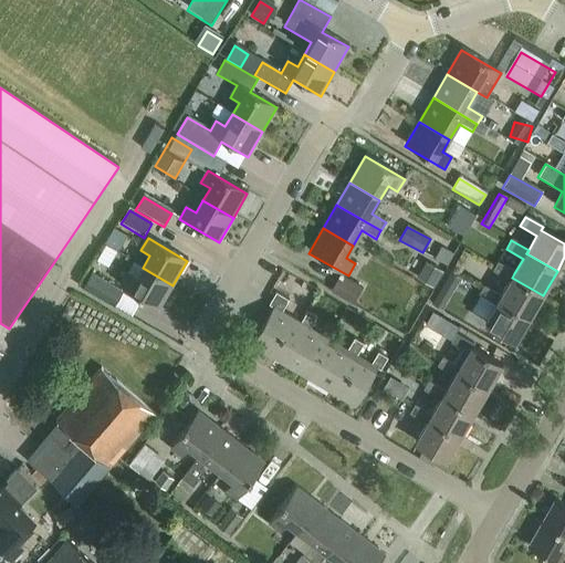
[(499,301),(529,319),(543,295),(512,278),(514,273),(498,264),(492,273),(509,282),(500,298),(499,301)]
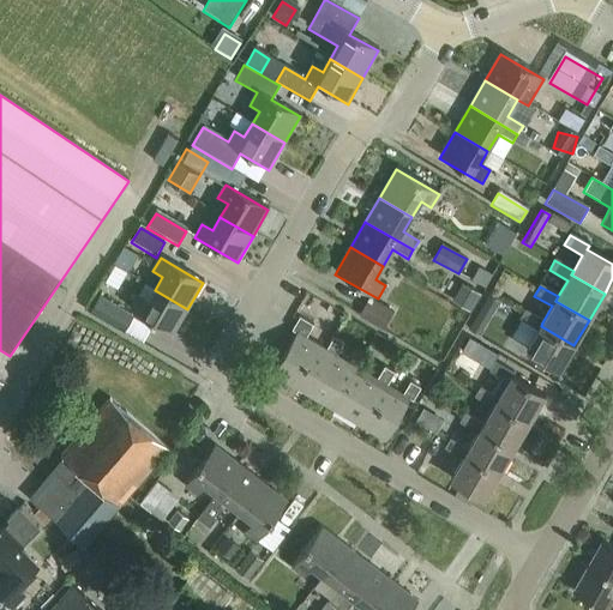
[(464,301),(475,309),(485,296),(474,288),(464,301)]
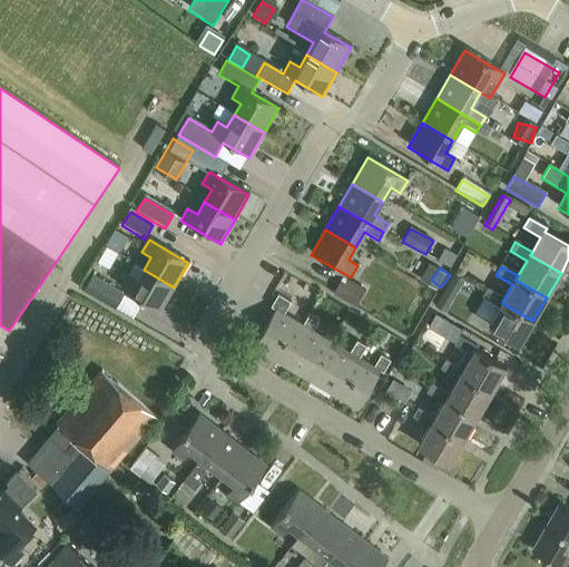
[(159,312),(174,287),(144,270),(137,282),(127,276),(120,289),(159,312)]
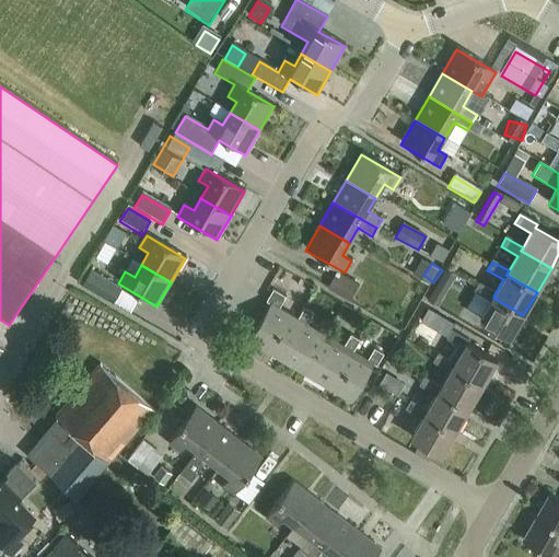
[(447,270),(434,300),(445,304),(457,276),(447,270)]
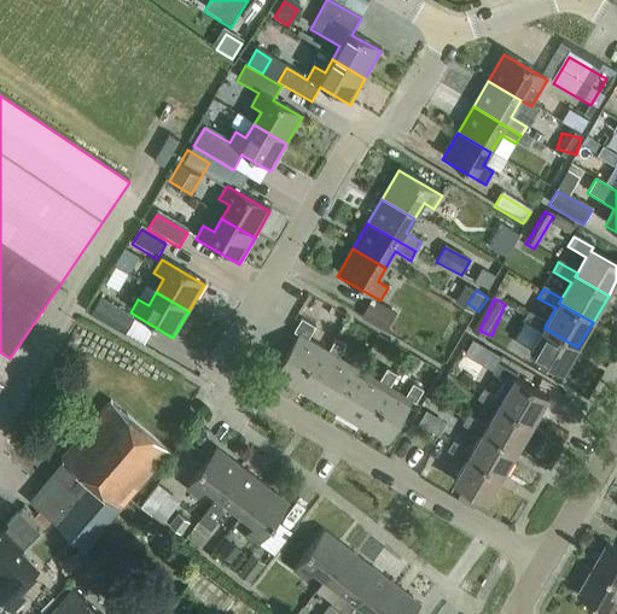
[(89,316),(123,337),(133,320),(99,300),(89,316)]
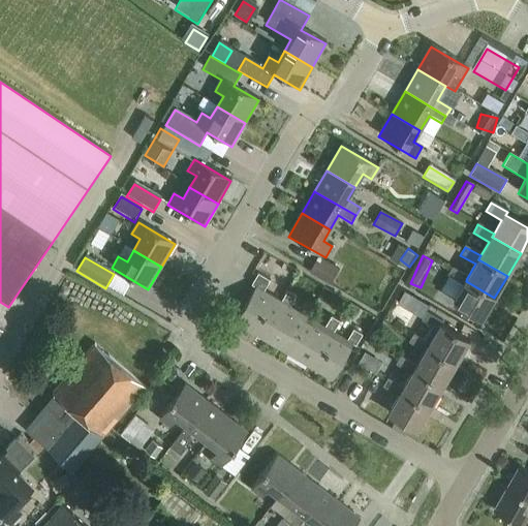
[(339,271),(318,257),(308,273),(329,286),(339,271)]
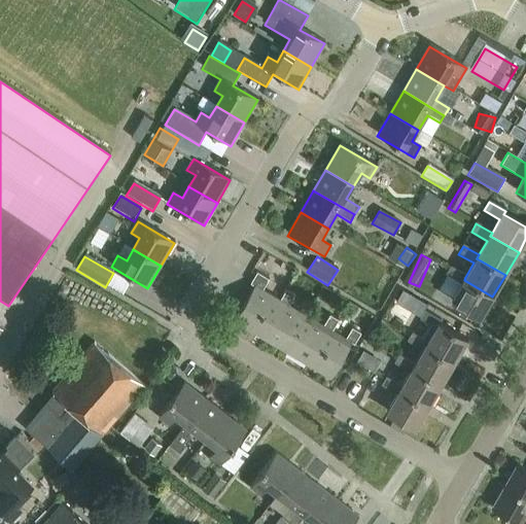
[(464,280),(465,277),(450,268),(446,276),(461,285),(451,303),(480,319),(492,297),(464,280)]
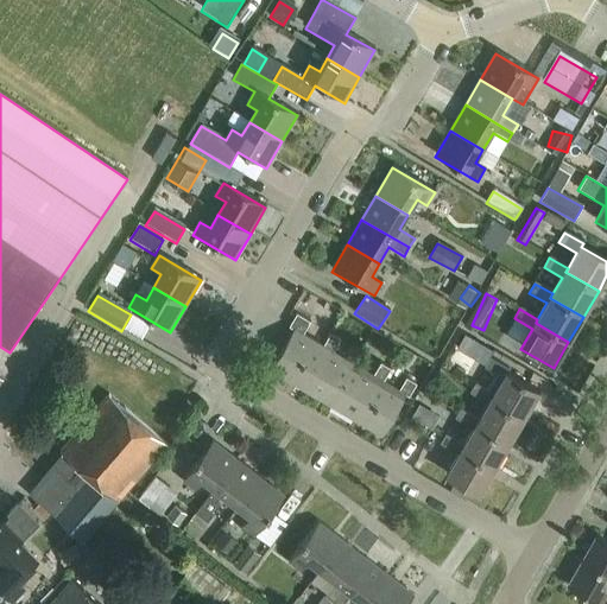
[(270,373),(298,389),(322,348),(303,337),(310,324),(296,316),(289,329),(293,332),(270,373)]
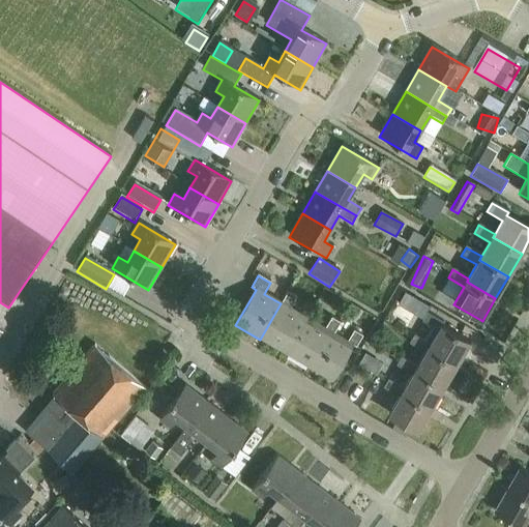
[(281,303),(260,340),(286,355),(307,319),(290,309),(296,298),(288,293),(281,303)]
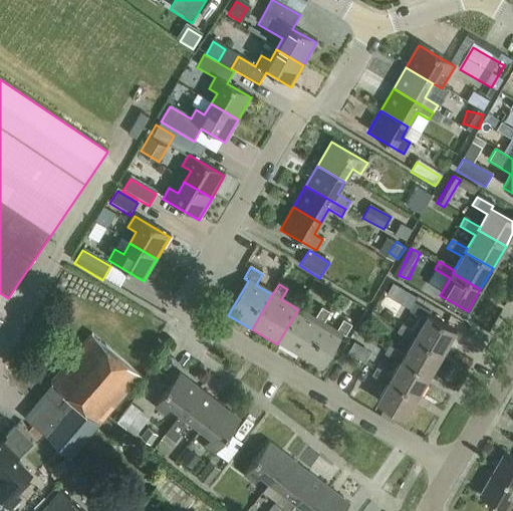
[(393,285),(387,296),(397,302),(404,291),(393,285)]
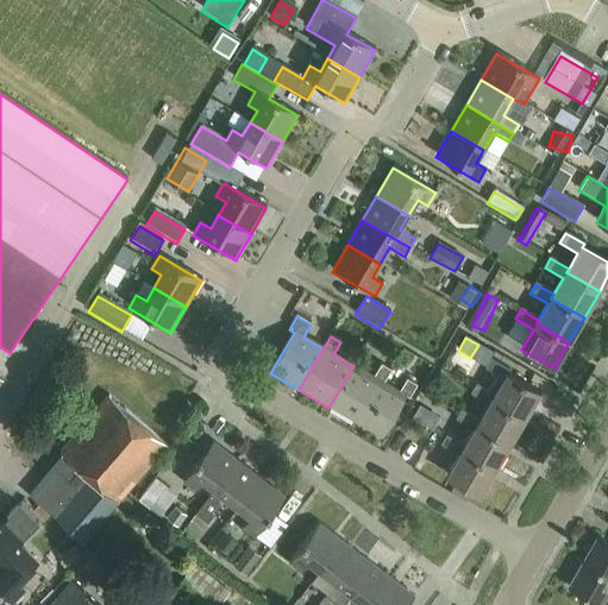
[(503,380),(494,397),(491,401),(525,420),(540,394),(508,375),(509,372),(490,360),(484,370),(503,380)]
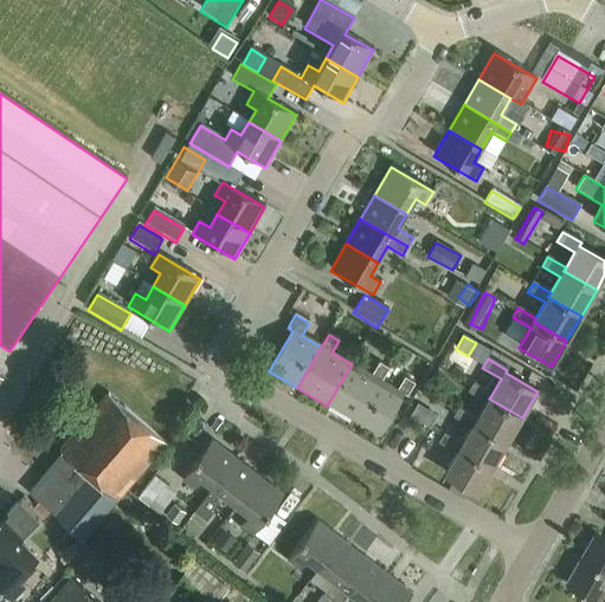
[(352,364),(327,406),(358,424),(381,382),(388,370),(379,363),(372,376),(352,364)]
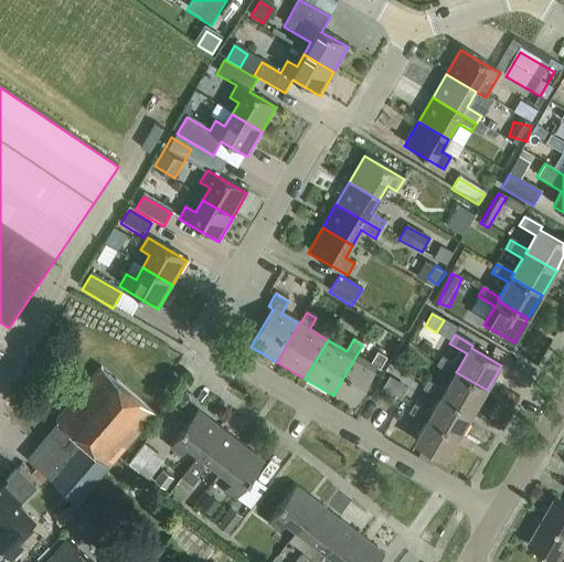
[(370,366),(355,357),(333,395),(353,406),(375,369),(380,371),(386,359),(376,353),(370,366)]
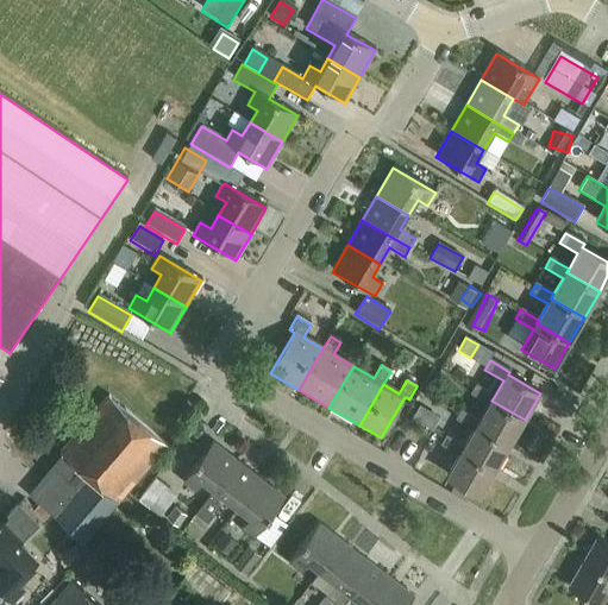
[(476,426),(509,445),(525,420),(491,401),(494,397),(476,386),(470,396),(488,407),(478,422),(476,426)]
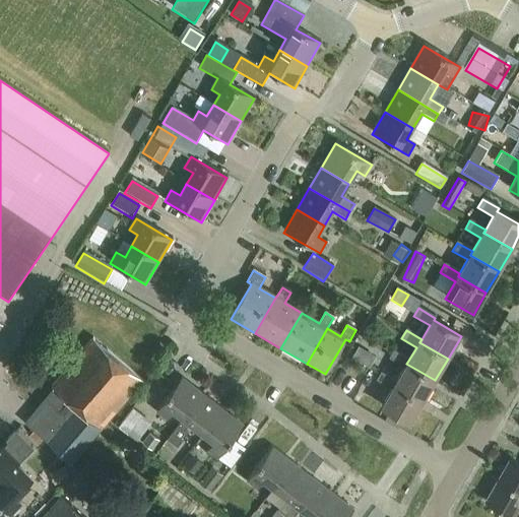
[(51,387),(54,389),(24,424),(71,464),(141,382),(91,339),(51,387)]
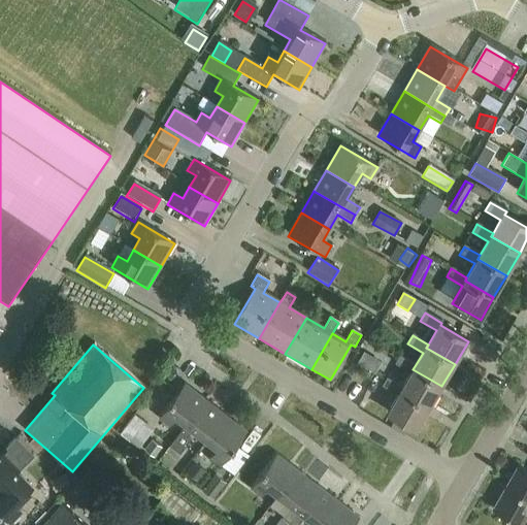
[(400,392),(429,408),(441,386),(413,369),(415,366),(399,357),(394,365),(410,374),(402,388),(400,392)]
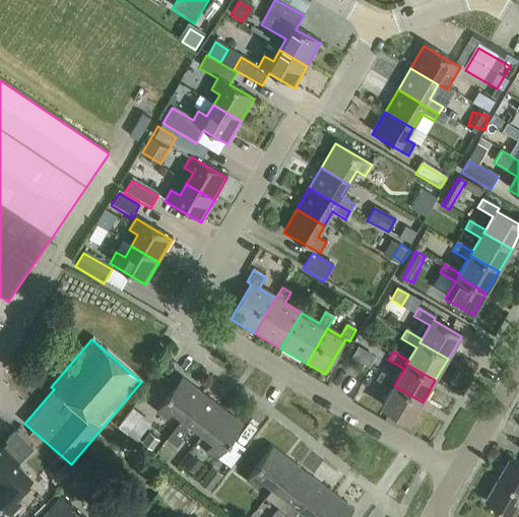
[(346,361),(342,367),(351,372),(354,366),(346,361)]
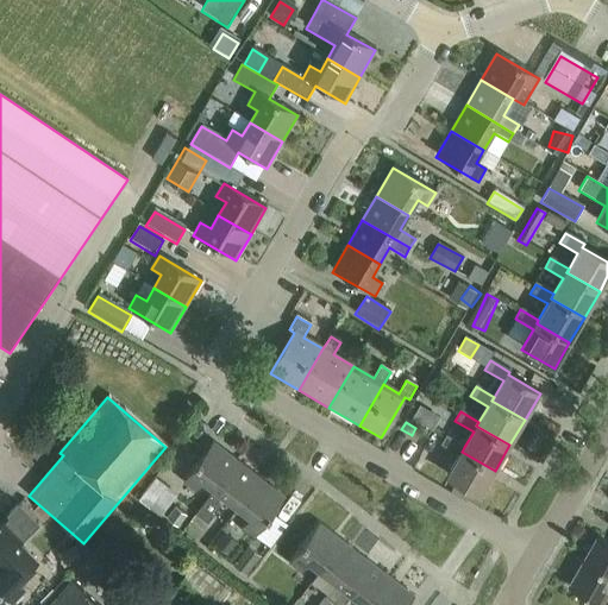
[(480,497),(495,471),(462,452),(464,447),(446,436),(440,447),(458,457),(446,478),(480,497)]
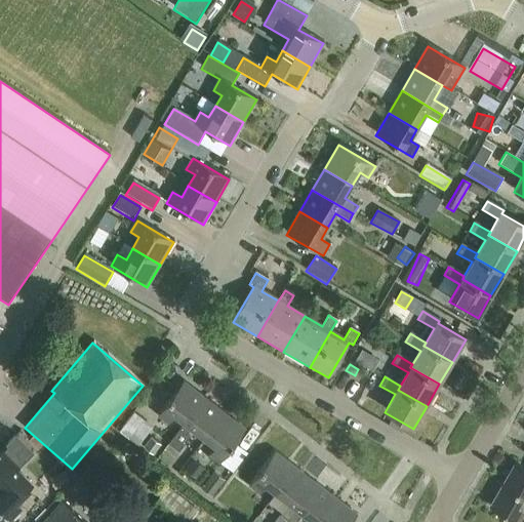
[(173,416),(184,425),(204,399),(183,383),(157,416),(167,425),(173,416)]
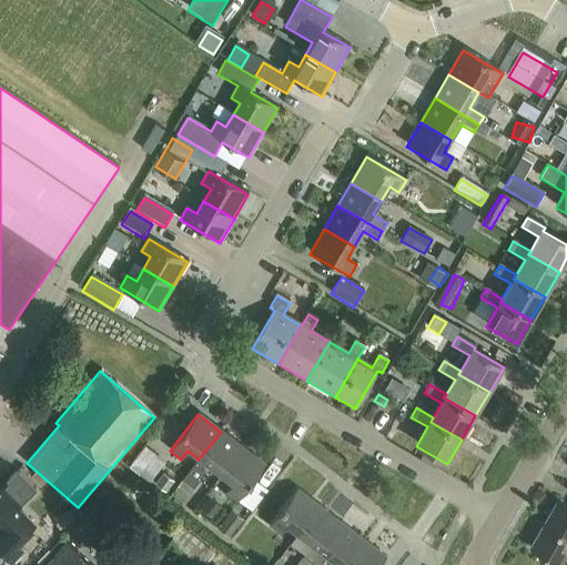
[(242,449),(221,432),(199,460),(182,482),(193,490),(204,475),(201,473),(206,465),(221,476),(242,449)]
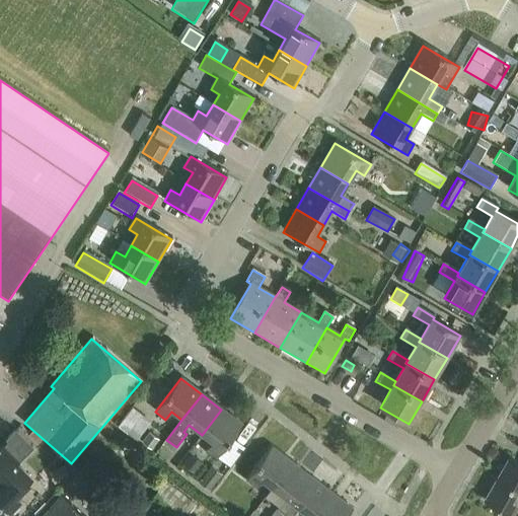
[(133,410),(119,428),(127,435),(142,417),(133,410)]
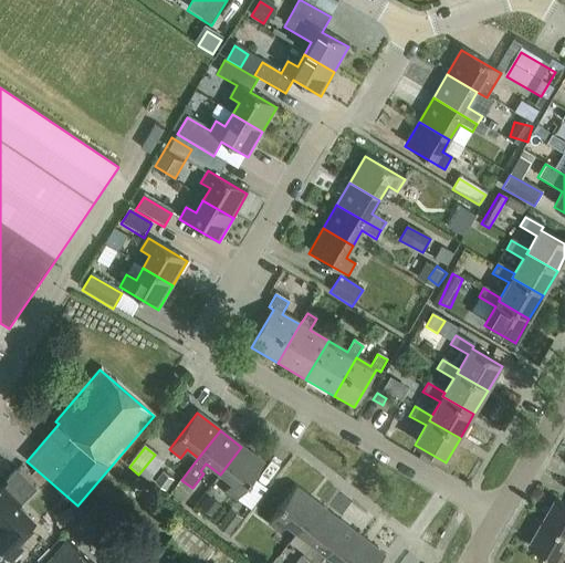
[(264,465),(241,447),(220,475),(231,483),(225,492),(237,500),(264,465)]
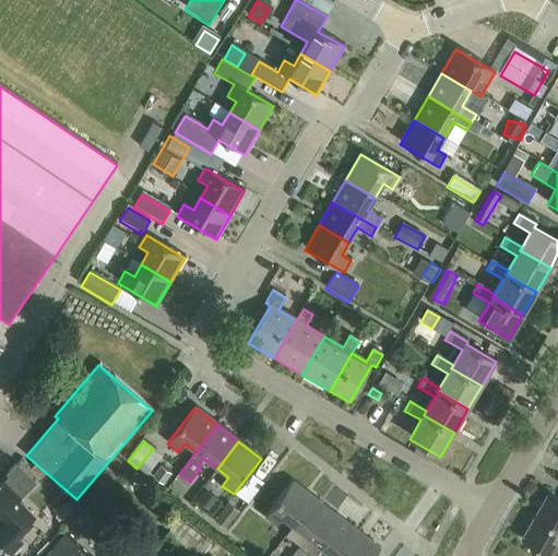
[(8,555),(22,543),(16,537),(34,520),(18,504),(36,484),(16,464),(6,475),(8,478),(0,485),(0,522),(0,555),(8,555)]
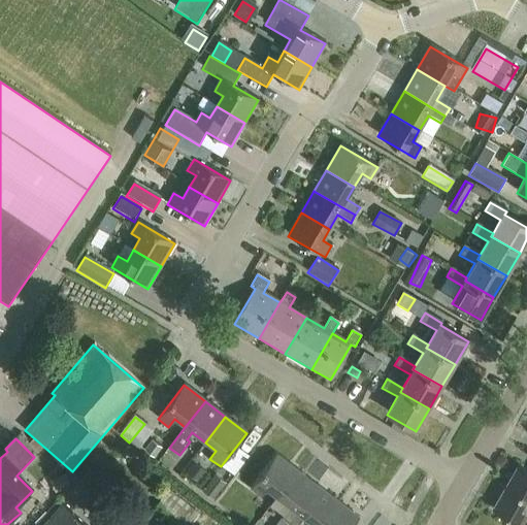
[(276,497),(297,471),(275,456),(250,489),(261,497),(267,489),(276,497)]
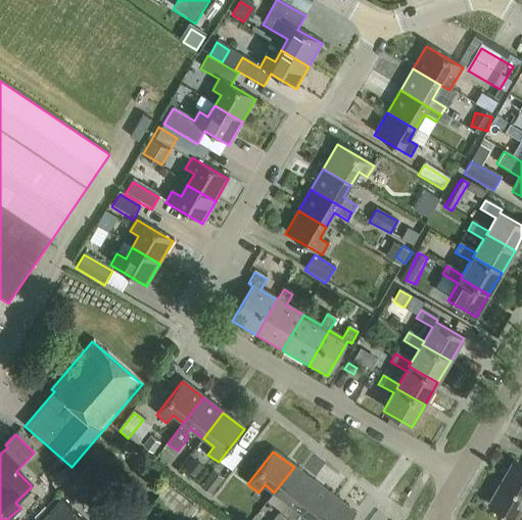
[(521,468),(513,463),(501,485),(521,498),(521,468)]
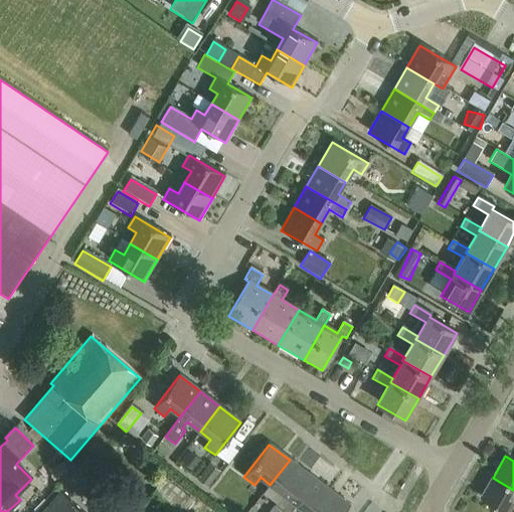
[(310,475),(290,460),(270,485),(284,495),(275,507),(280,511),(282,511),(310,475)]
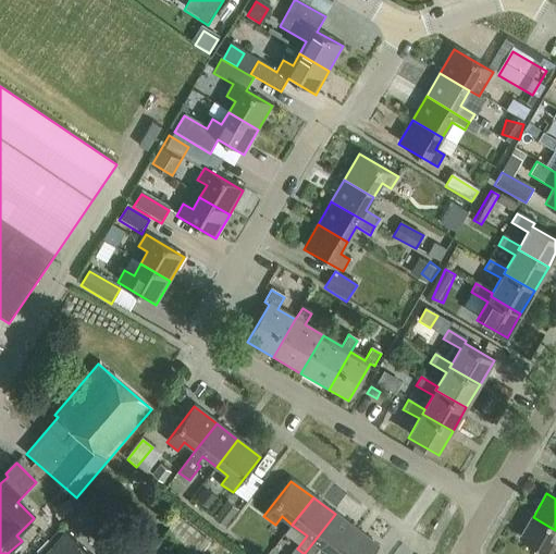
[(69,503),(57,508),(62,520),(74,515),(69,503)]
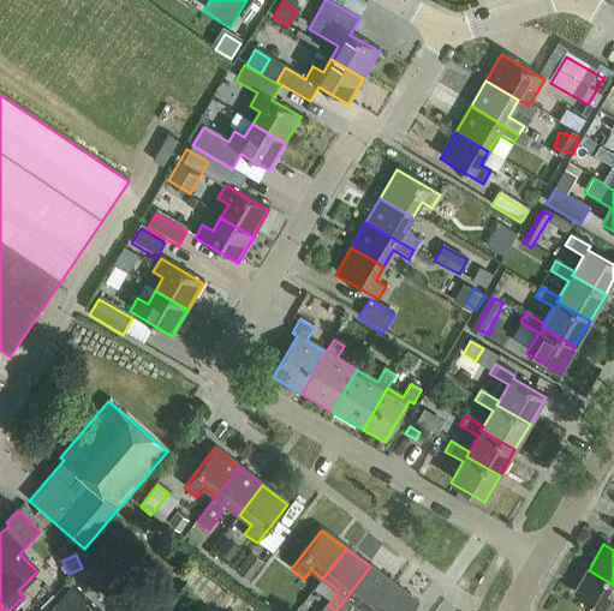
[(249,555),(236,573),(248,582),(262,564),(249,555)]
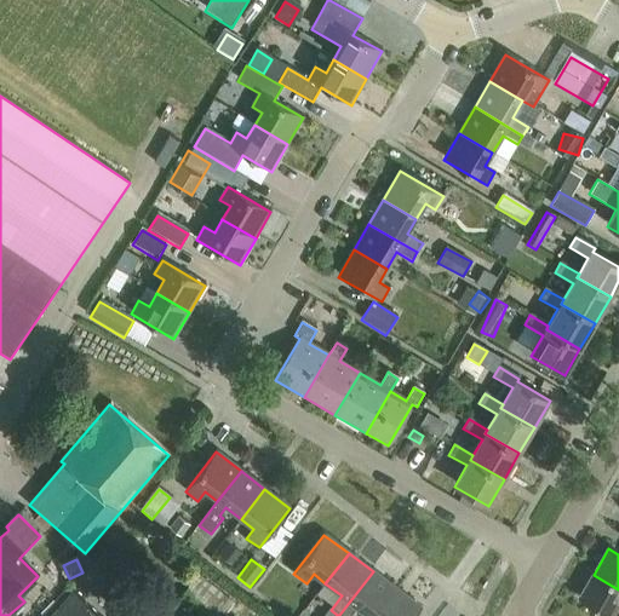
[(376,615),(396,591),(373,571),(339,615),(351,615),(357,609),(366,615),(376,615)]
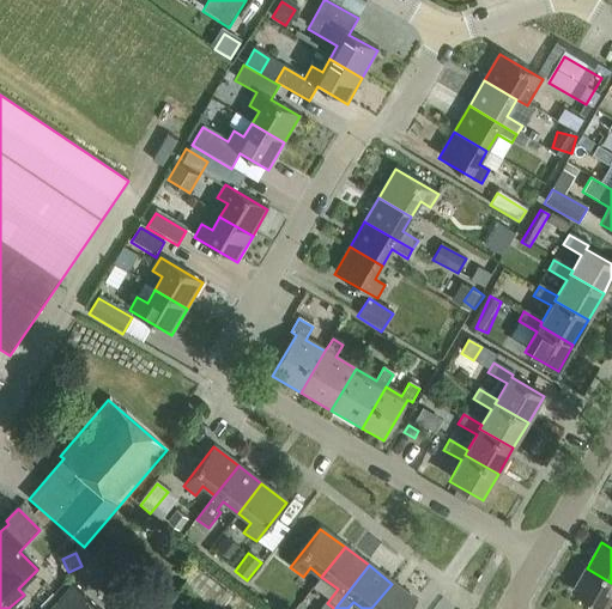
[(611,608),(611,583),(587,568),(571,594),(598,608),(611,608)]
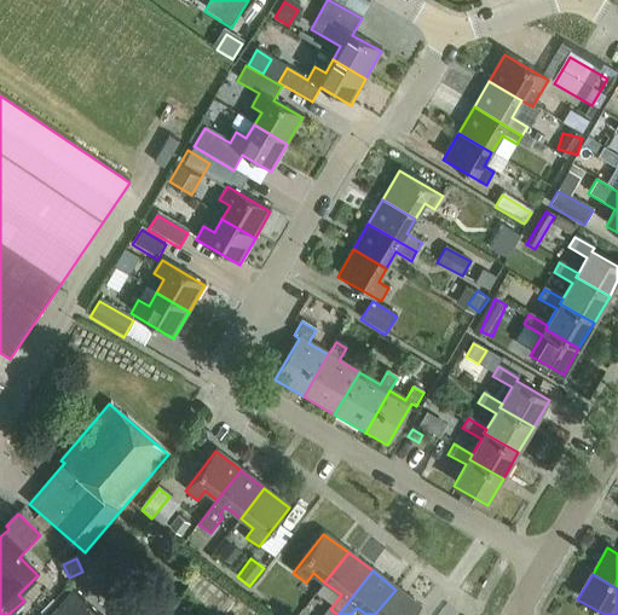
[(415,614),(421,608),(396,590),(375,614),(415,614)]
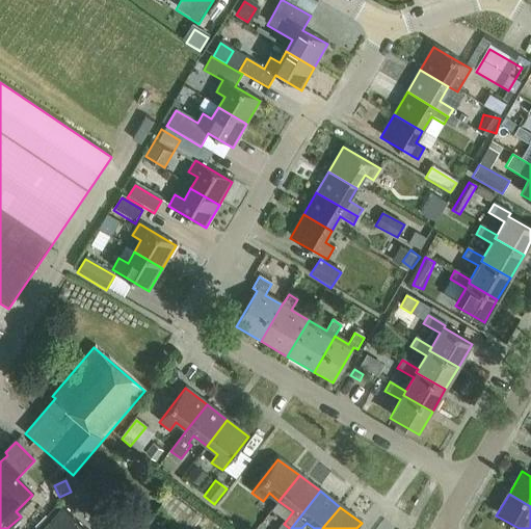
[(82,528),(61,510),(45,528),(82,528)]
